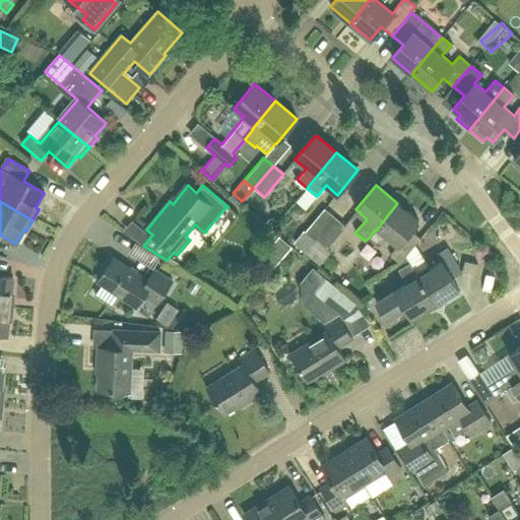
[(374,231),(369,238),(379,246),(387,237),(397,246),(390,255),(399,263),(419,239),(410,231),(418,221),(397,203),(375,232),(374,231)]
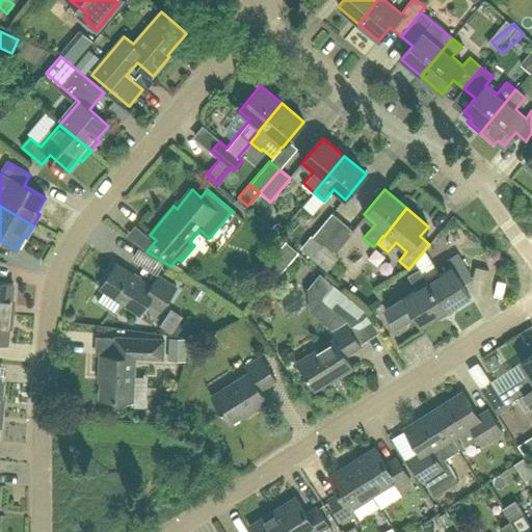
[(314,238),(322,245),(342,221),(331,213),(312,237),(314,238)]
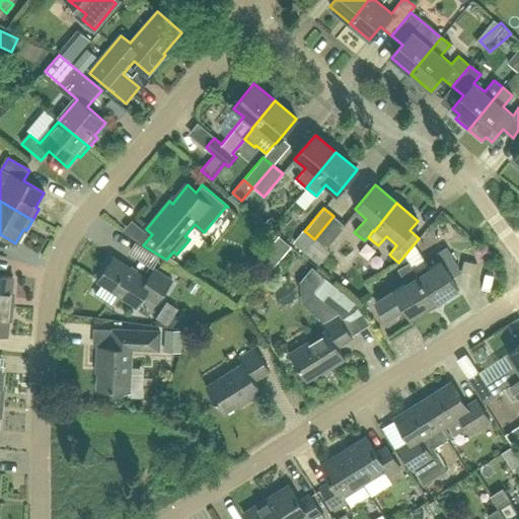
[(314,239),(304,251),(318,264),(328,251),(325,248),(345,226),(334,216),(314,239)]
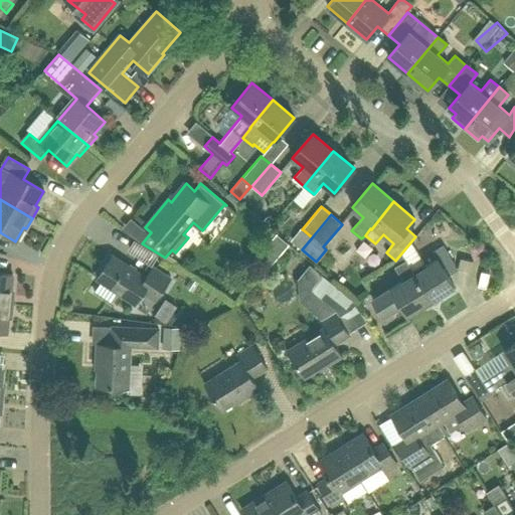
[(405,260),(431,301),(454,286),(448,275),(457,269),(443,245),(433,251),(437,259),(425,267),(410,243),(402,253),(405,260)]
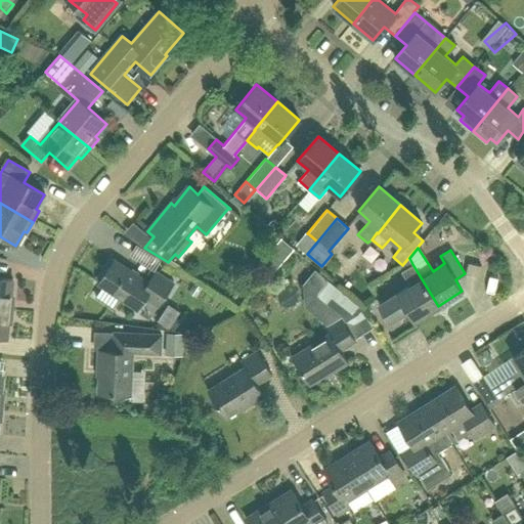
[(148,282),(115,260),(99,284),(138,310),(146,297),(160,305),(174,284),(156,272),(148,282)]
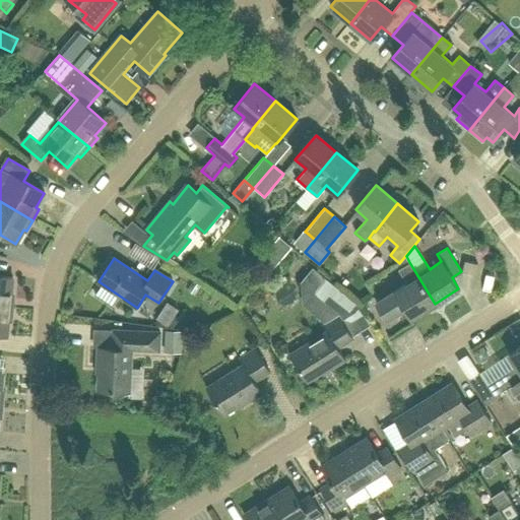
[(435,304),(409,262),(398,269),(406,283),(376,302),(387,320),(405,308),(412,318),(435,304)]
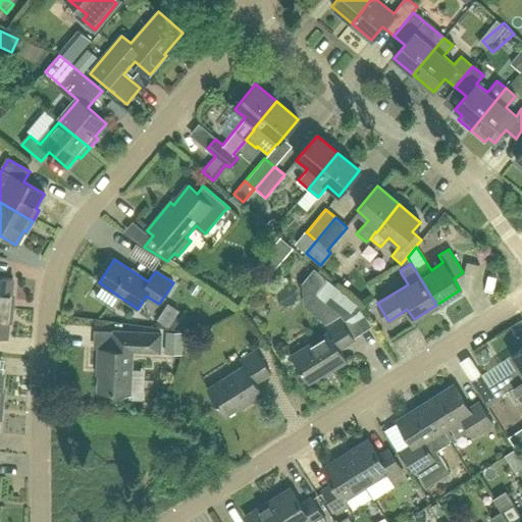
[(492,269),(487,292),(499,295),(504,272),(492,269)]
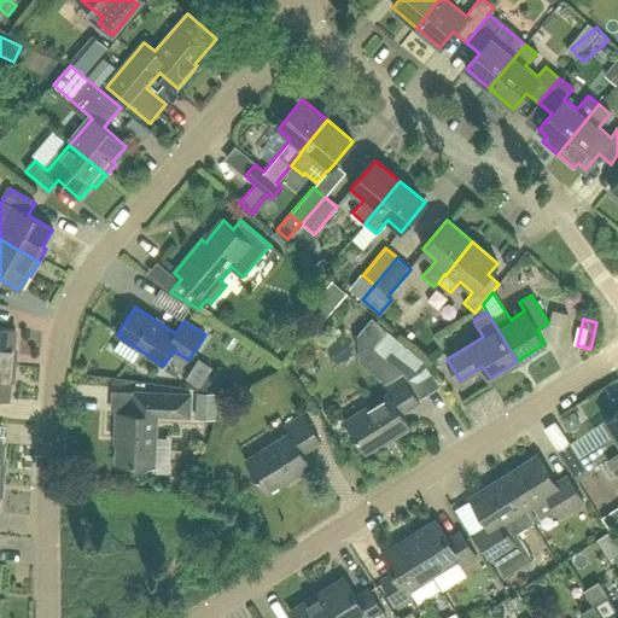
[(0,361),(15,363),(16,347),(12,347),(15,328),(0,326),(0,361)]
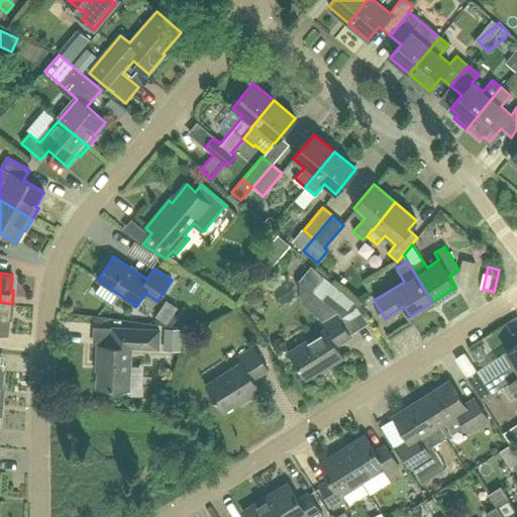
[(356,304),(325,276),(312,291),(337,313),(350,333),(368,322),(356,304)]
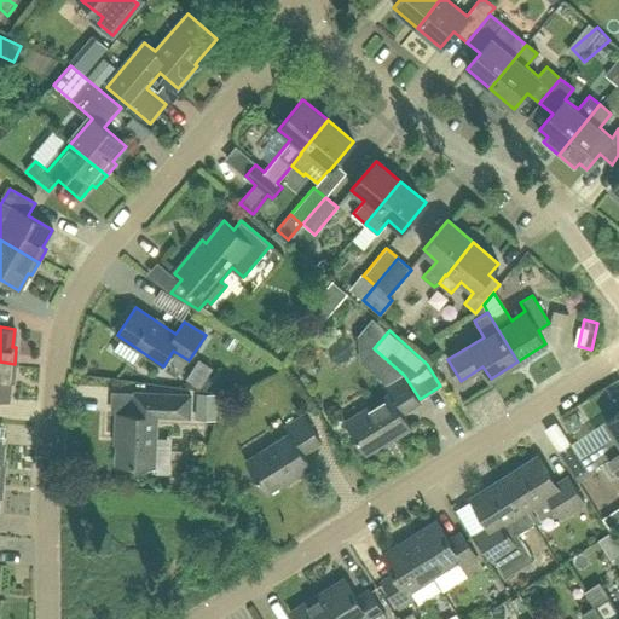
[(12,379),(15,364),(0,362),(0,395),(7,397),(10,379),(12,379)]
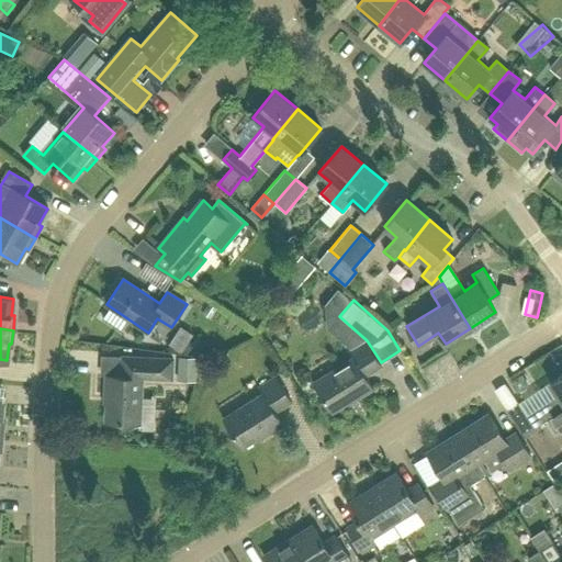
[(381,364),(367,341),(349,352),(353,358),(315,383),(333,411),(356,396),(357,400),(374,389),(366,374),(381,364)]
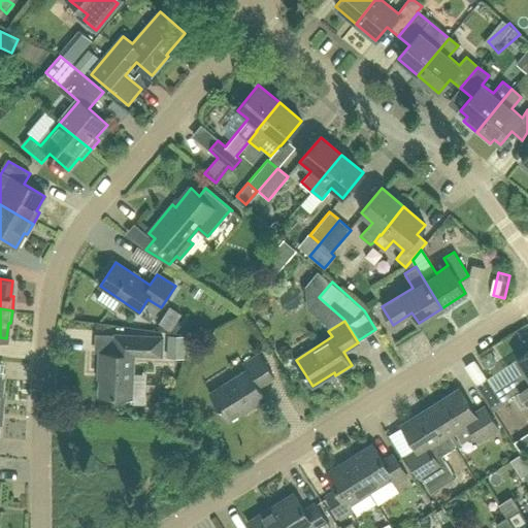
[(163,335),(116,334),(114,352),(101,352),(100,370),(101,370),(100,395),(132,396),(132,402),(145,402),(146,373),(133,372),(133,354),(162,355),(163,335)]
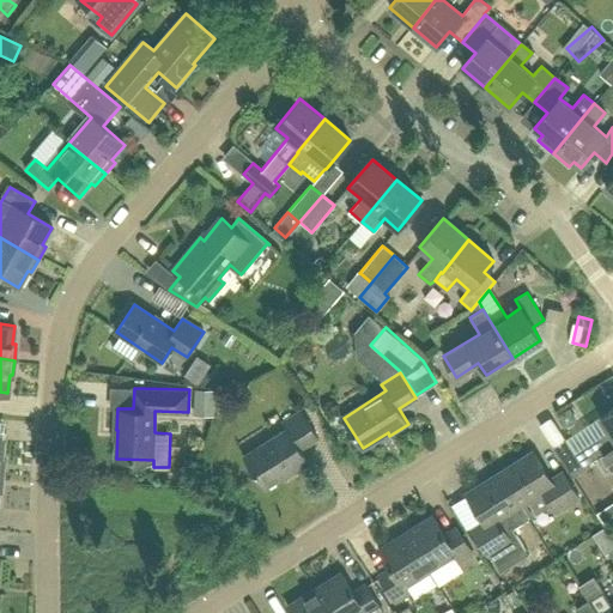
[(612,445),(612,407),(600,417),(608,430),(605,432),(605,434),(575,453),(565,439),(553,448),(572,478),(586,469),(583,466),(612,445)]
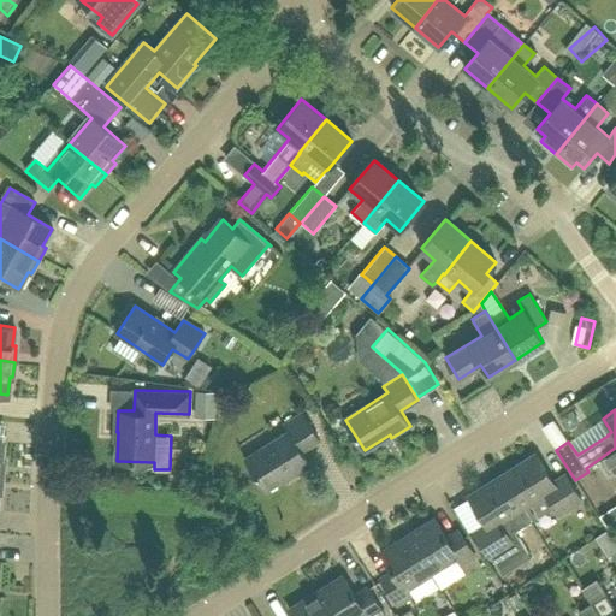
[(320,440),(303,414),(284,426),(288,431),(246,457),(265,489),(289,474),(291,478),(311,465),(302,451),(320,440)]
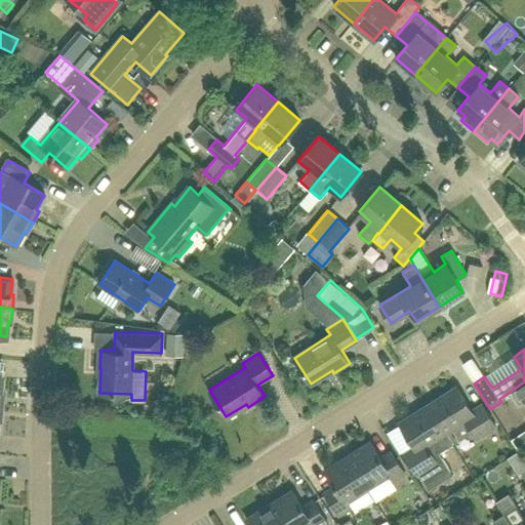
[(428,405),(445,434),(452,430),(458,440),(470,433),(475,440),(494,428),(480,405),(470,411),(455,388),(428,405)]
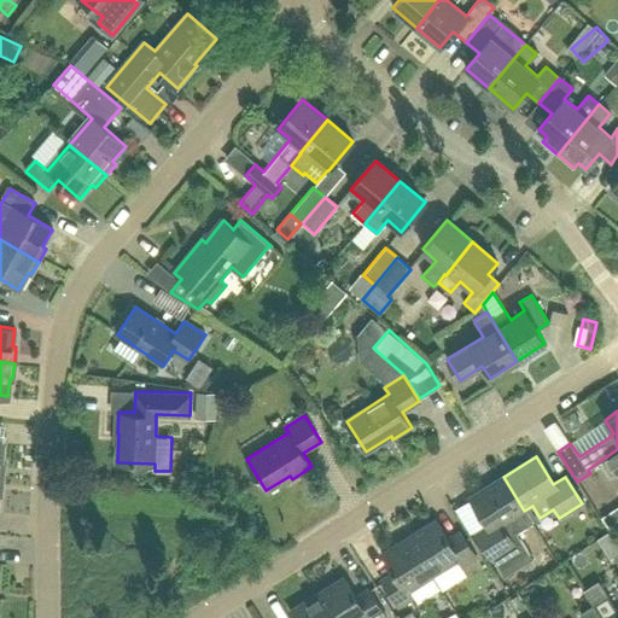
[(522,512),(524,511),(503,477),(471,497),(488,525),(476,532),(503,575),(529,559),(513,532),(529,523),(522,512)]
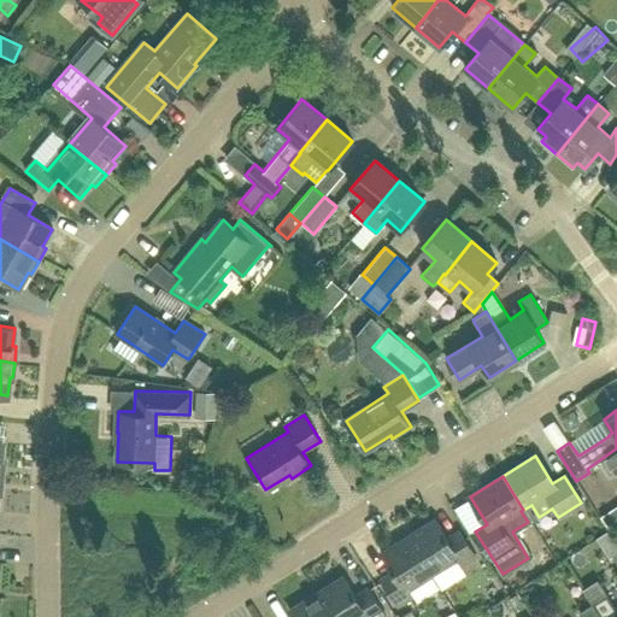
[(616,523),(609,511),(600,517),(609,529),(616,523)]
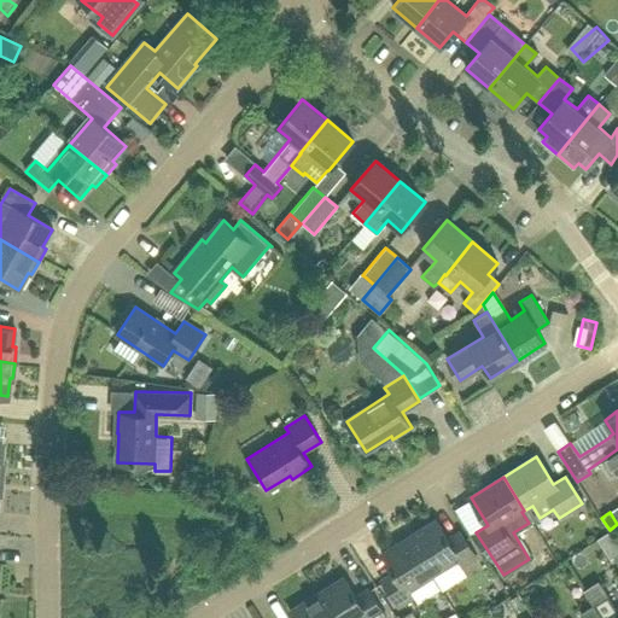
[(433,520),(408,536),(433,576),(456,560),(461,567),(477,558),(460,531),(447,541),(433,520)]
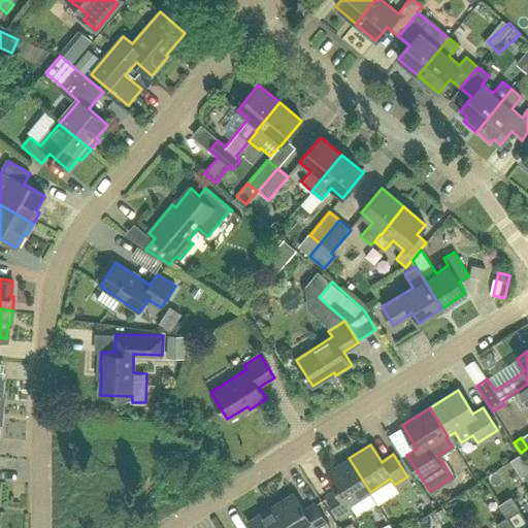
[(370,492),(349,458),(326,472),(337,490),(327,496),(341,519),(354,510),(350,504),(370,492)]
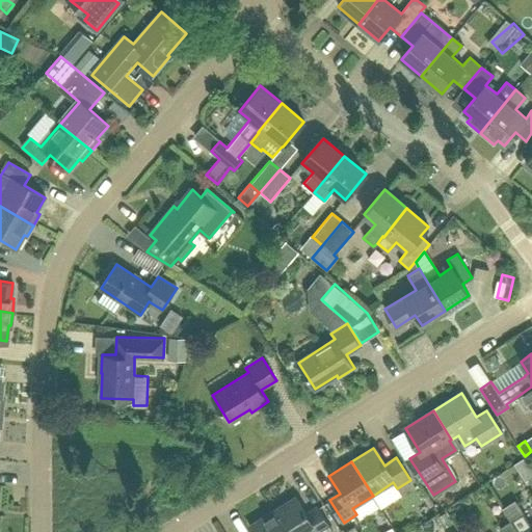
[(271,511),(285,531),(328,531),(333,530),(318,506),(307,513),(295,497),(271,511)]
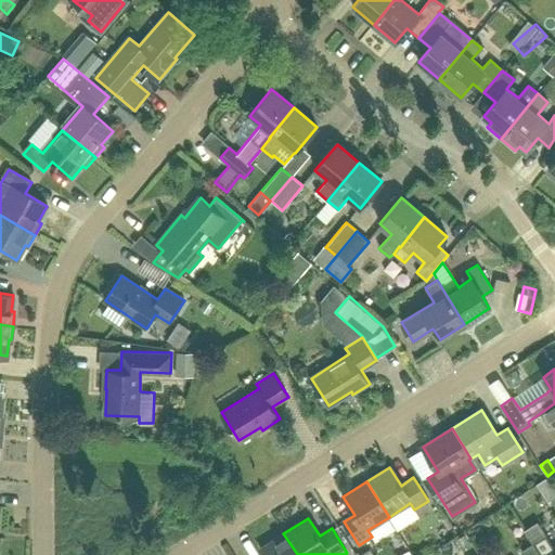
[(554,554),(554,547),(538,521),(525,529),(542,554),(554,554)]
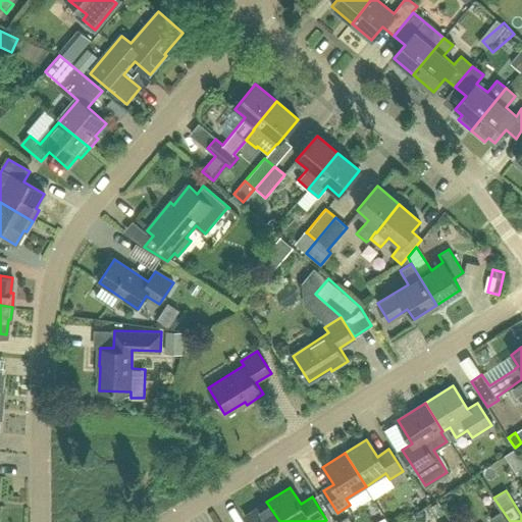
[(510,521),(493,498),(502,510),(490,517),(492,521),(510,521)]
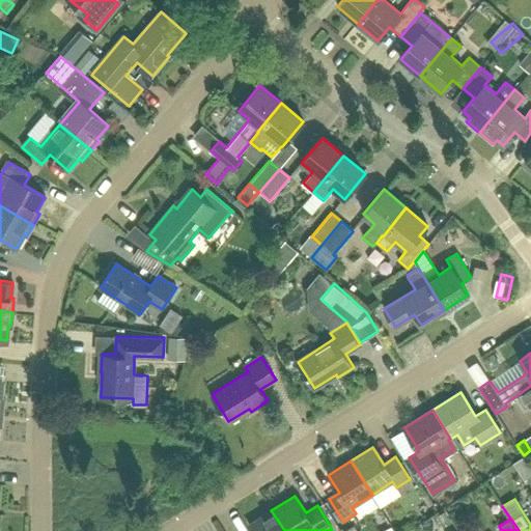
[(284,530),(271,510),(248,525),(251,530),(284,530)]
